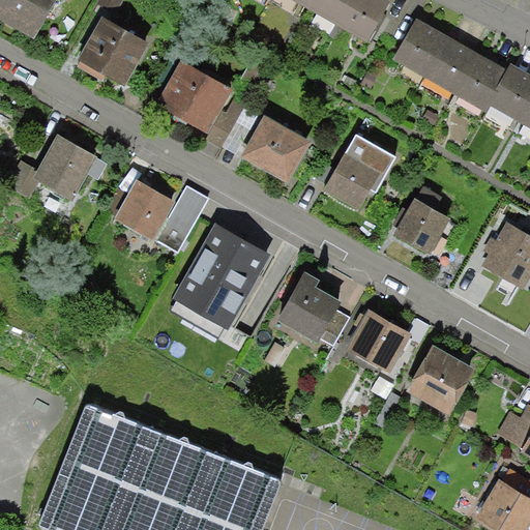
[(46,0),(0,0),(0,13),(29,31),(46,0)]
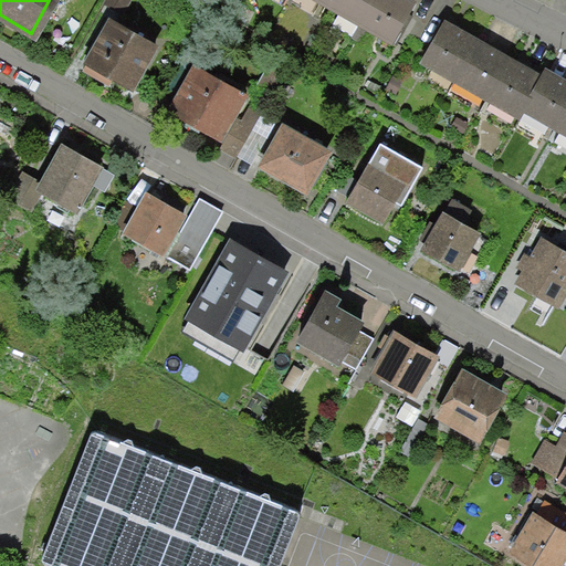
[(307,0),(387,46),(411,6),(401,0),(307,0)]
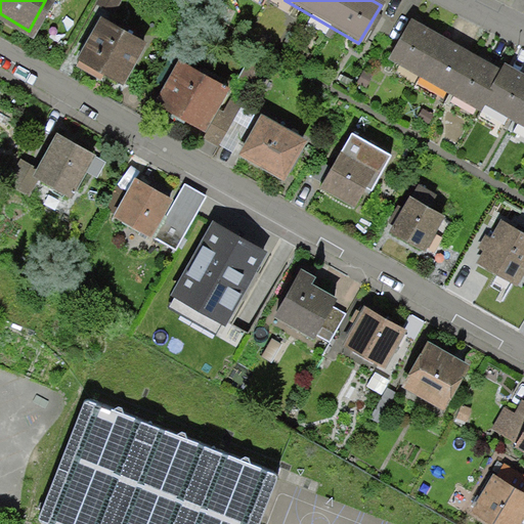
[(96,16),(73,57),(116,83),(139,42),(96,16)]
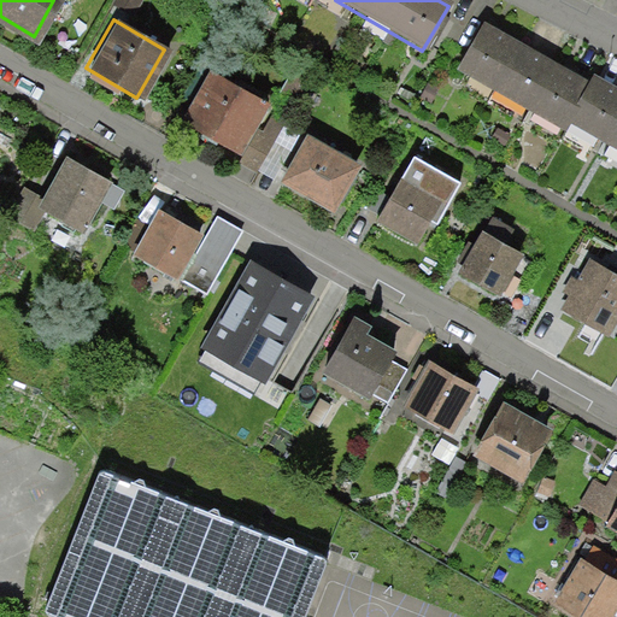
[(583,86),(477,25),(453,69),(558,129),(564,118),(583,86)]
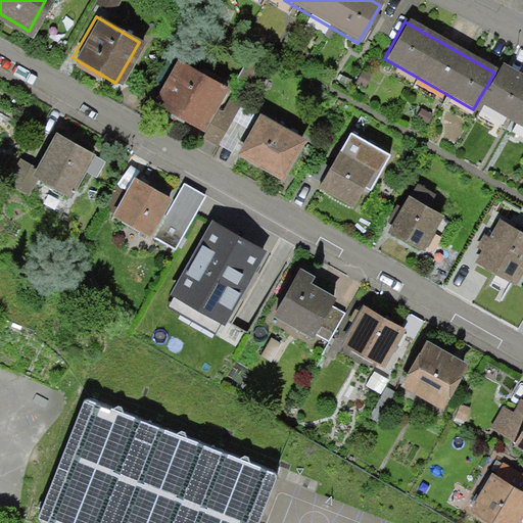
[(522,75),(502,62),(478,100),(522,128),(522,75)]
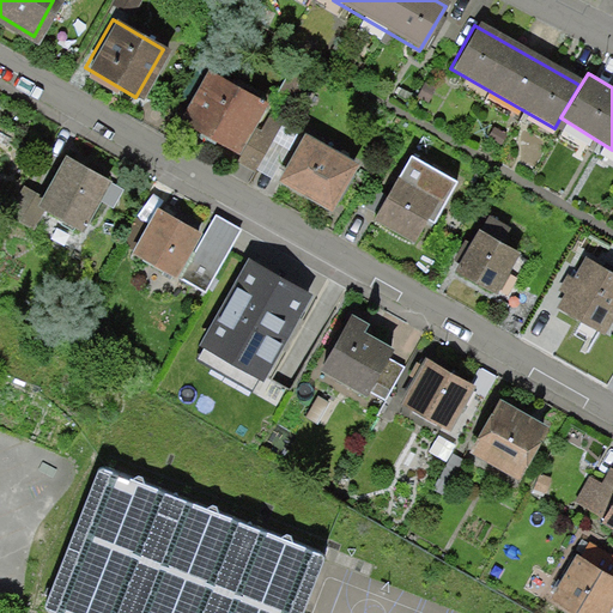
[(177,121),(229,151),(255,105),(204,76),(177,121)]
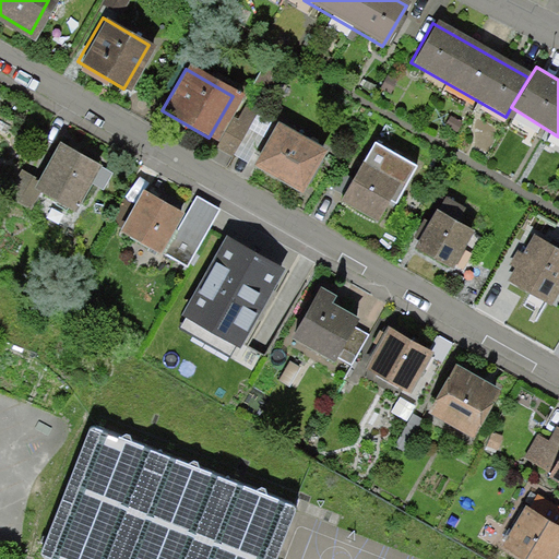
[(319,152),(273,125),(251,163),(297,190),(319,152)]
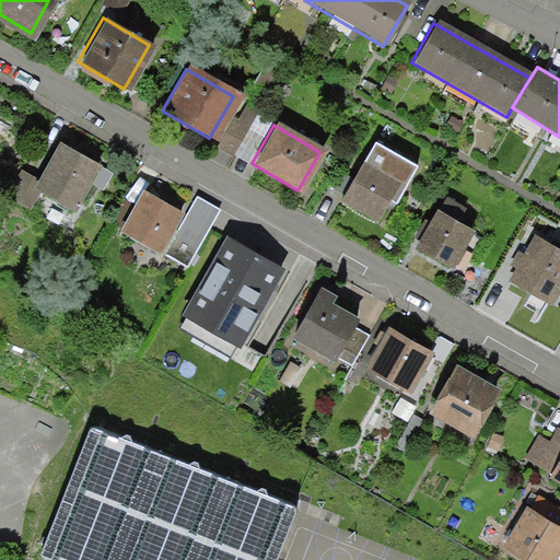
[(397,202),(418,165),(377,142),(364,164),(362,162),(341,198),(380,221),(393,199),(397,202)]
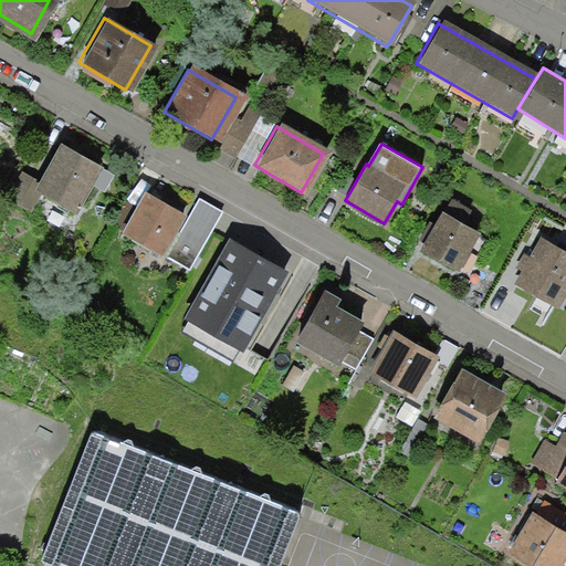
[(34,185),(73,206),(95,166),(56,145),(34,185)]
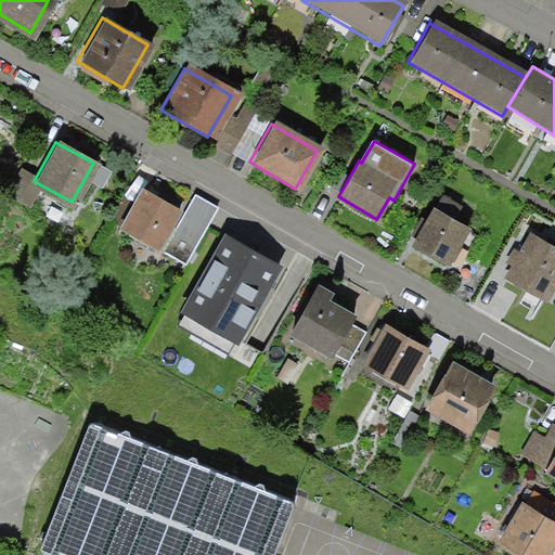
[(113,230),(150,249),(170,209),(134,190),(113,230)]
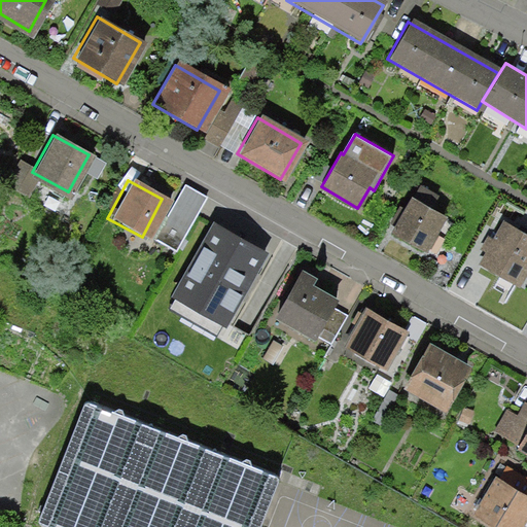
[(206,197),(185,185),(155,239),(176,250),(206,197)]
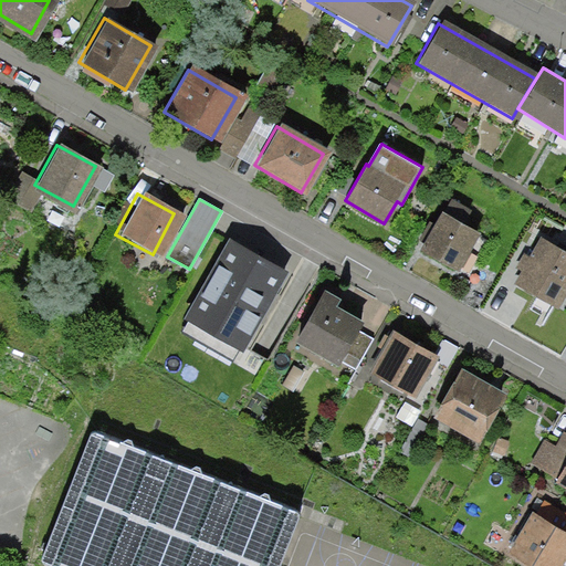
[(438,210),(415,251),(450,272),(474,231),(438,210)]
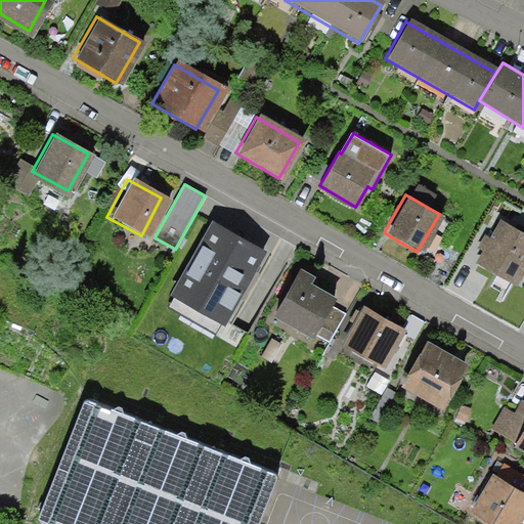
[(476,265),(517,287),(523,272),(523,233),(499,221),(476,265)]
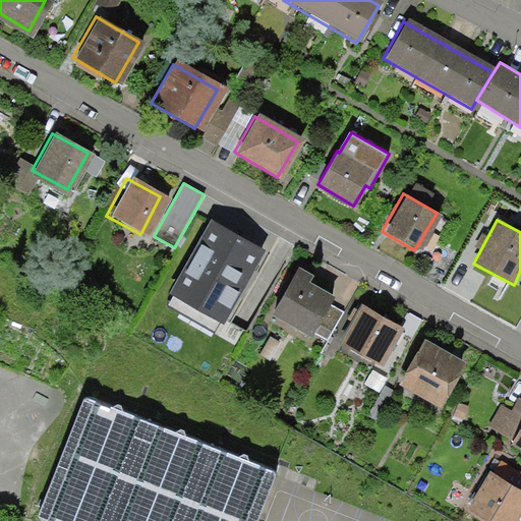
[(224,321),(263,251),(211,223),(172,291),(224,321)]
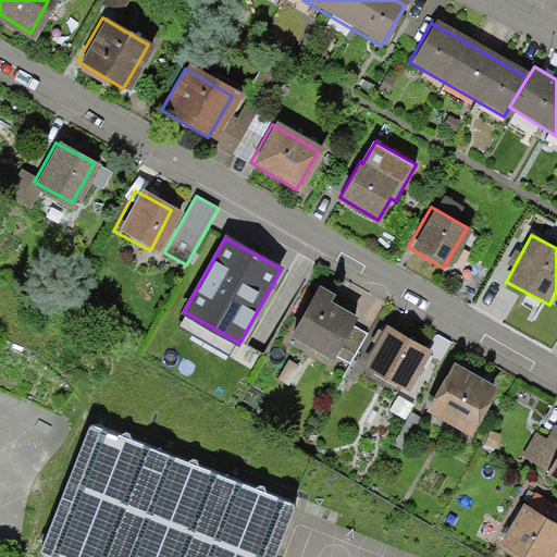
[(360,325),(316,299),(294,336),(338,362),(360,325)]
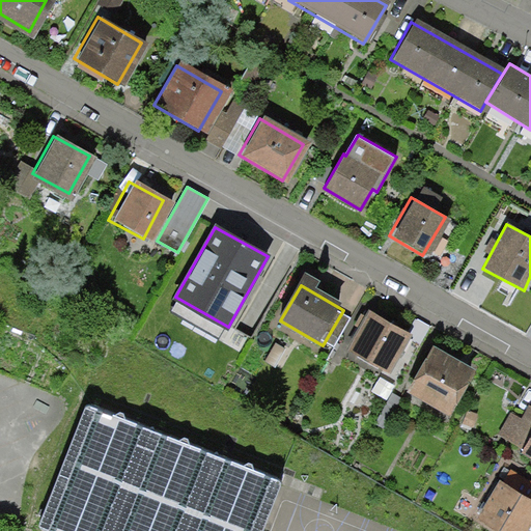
[(343,351),(385,373),(406,335),(364,312),(343,351)]
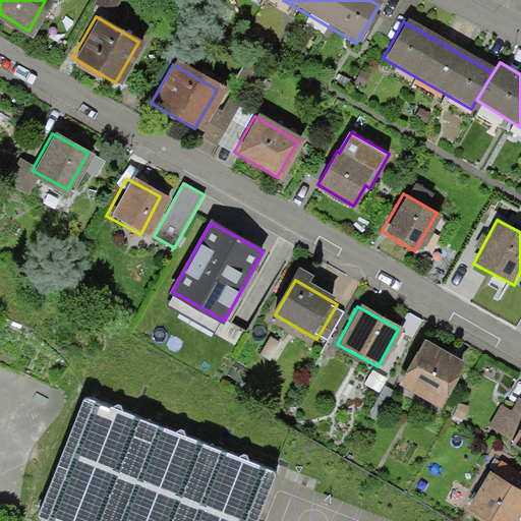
[(397,384),(432,403),(456,360),(420,341),(397,384)]
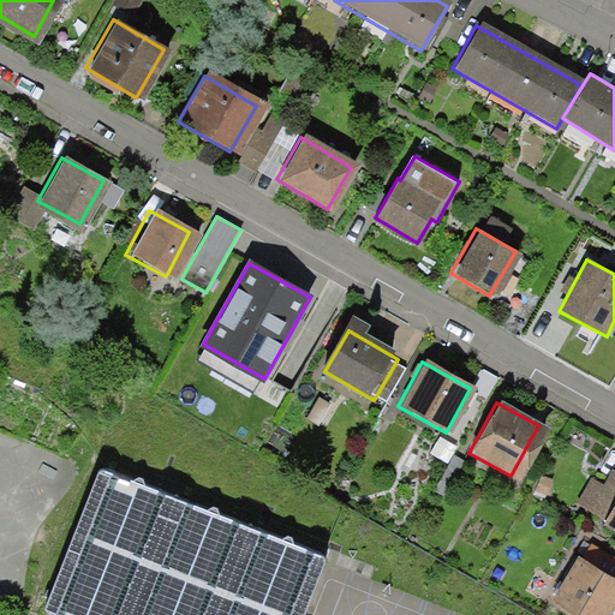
[(111,614),(160,490),(97,466),(43,607),(64,614),(111,614)]
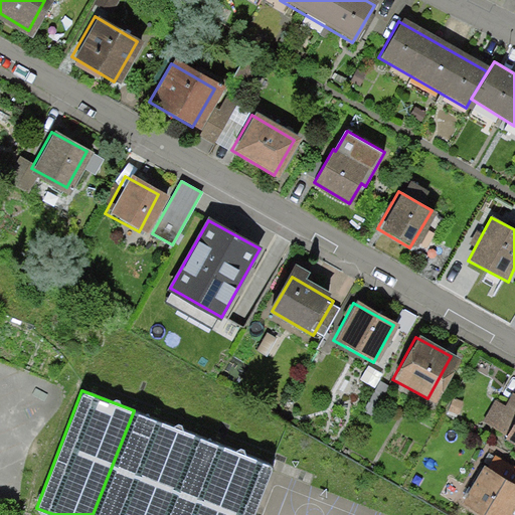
[(166,514),(197,435),(134,410),(93,514),(166,514)]
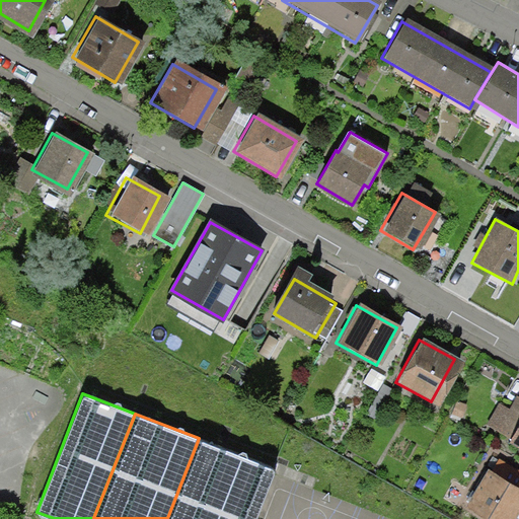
[(518,419),(507,441),(518,447),(518,419)]
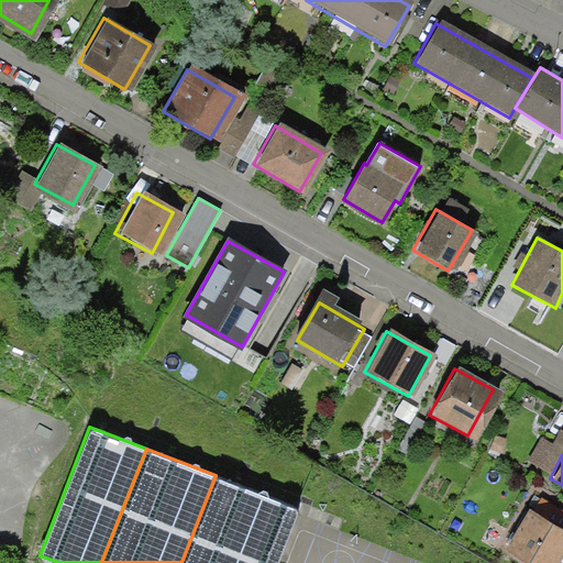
[(274,562),(296,506),(216,475),(181,562),(274,562)]
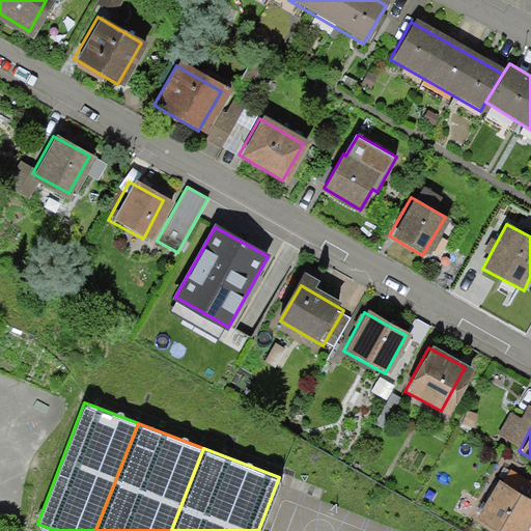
[(513,530),(530,501),(530,497),(500,479),(471,529),(475,530),(513,530)]
